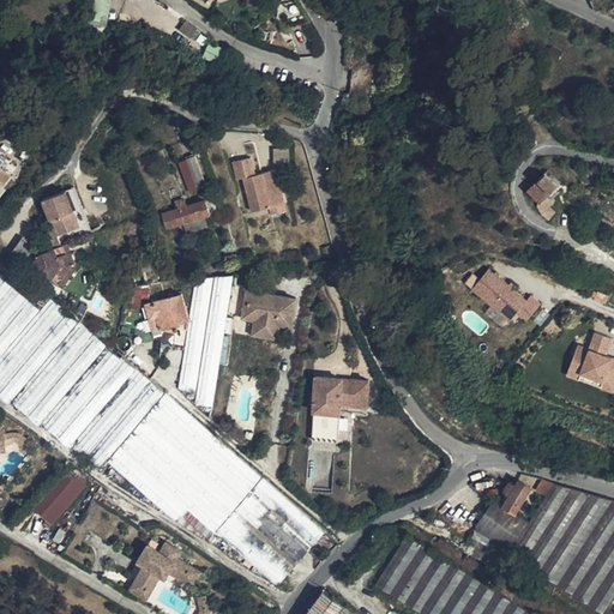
[(103,0),(92,0),(90,19),(101,20),(103,0)]
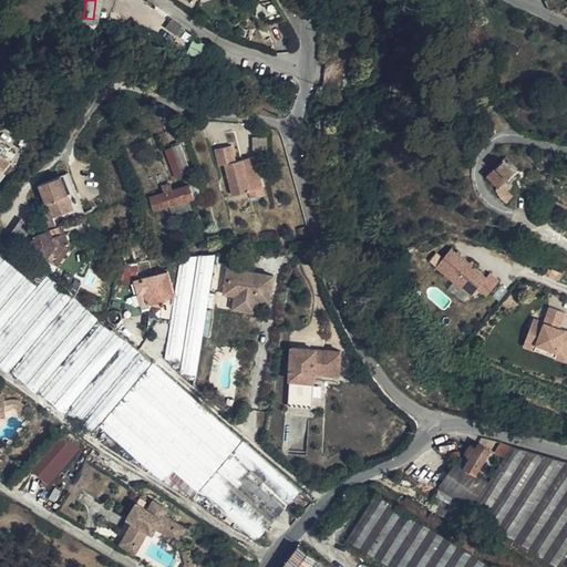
[(194,45),(192,52),(207,59),(209,52),(194,45)]
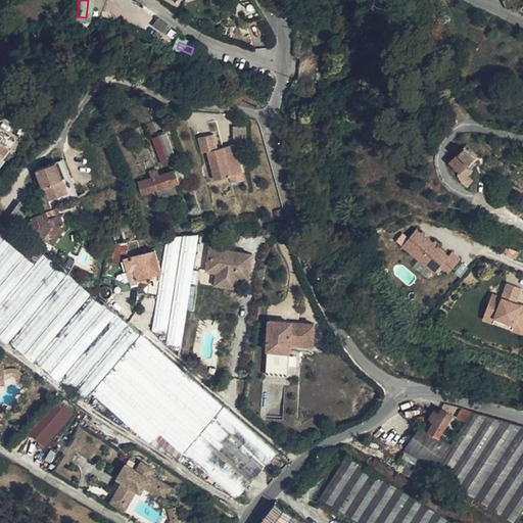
[(245,127),(234,127),(234,141),(246,141),(245,127)]
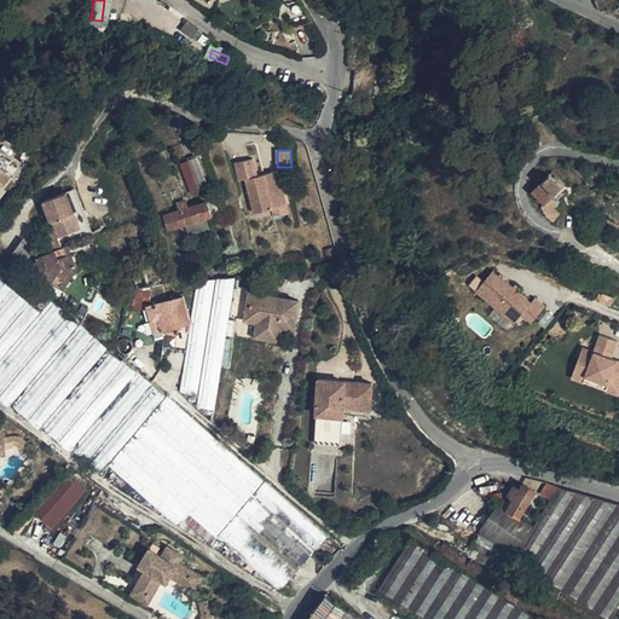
[(0,186),(12,173),(0,163),(3,161),(6,157),(0,152),(0,186)]
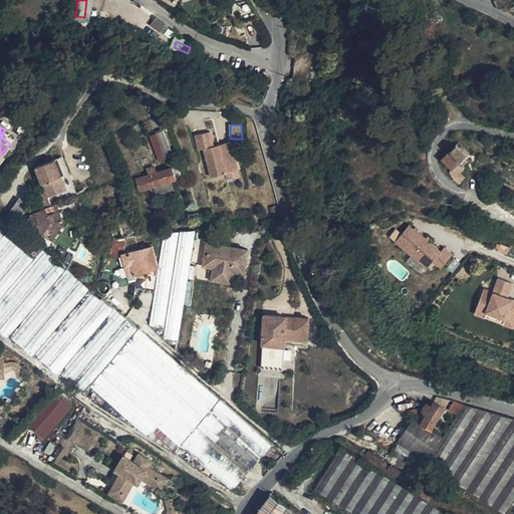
[(163,130),(156,133),(165,158),(173,155),(163,130)]
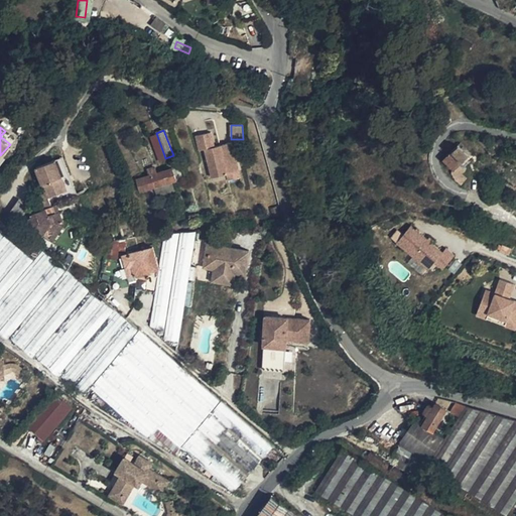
[(211,132),(196,135),(200,150),(205,149),(212,177),(226,174),(239,171),(232,142),(215,146),(211,132)]
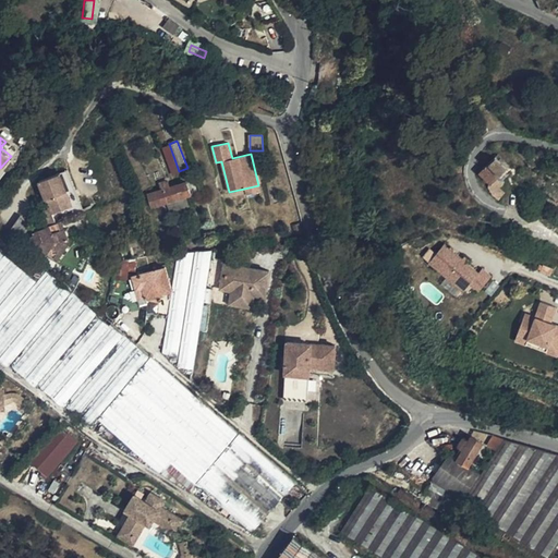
[(169,145),(162,148),(172,174),(179,171),(169,145)]
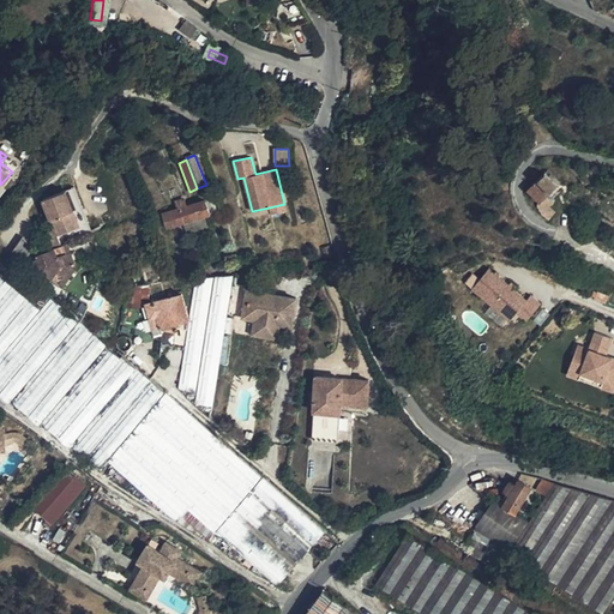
[(547,170),(528,190),(540,202),(560,184),(547,170)]
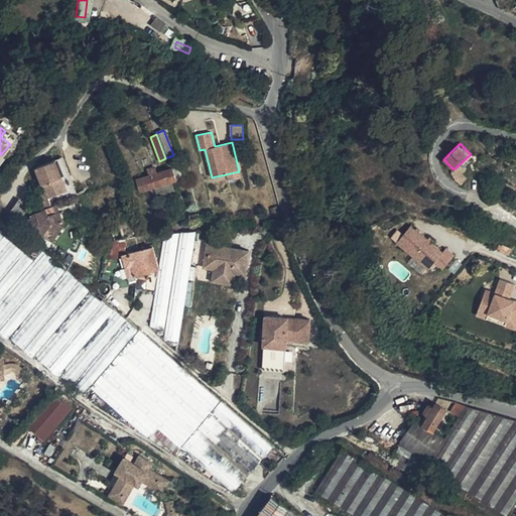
[(469,155),(454,169),(452,172),(452,174),(453,176),(453,177),(455,178),(455,180),(462,186),(468,179),(463,174),(466,170),(464,168),(473,159),(469,155)]
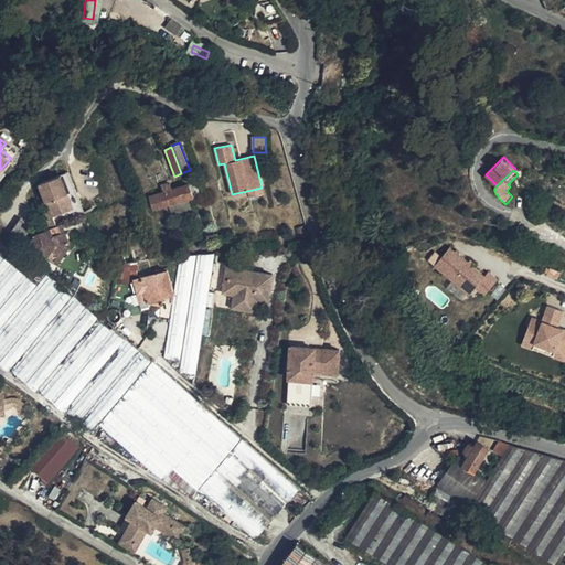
[(68,172),(61,174),(74,208),(52,216),(56,225),(63,223),(85,214),(68,172)]
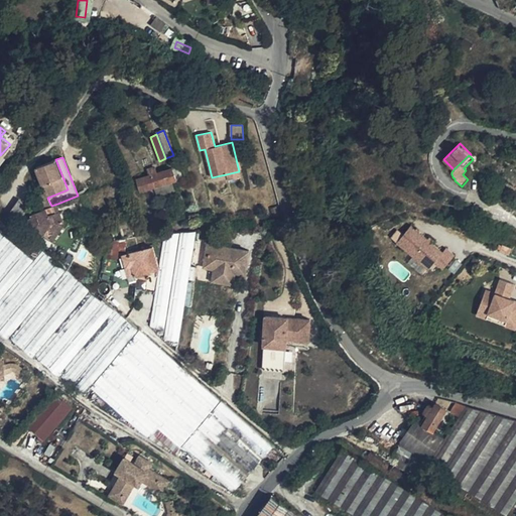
[(55,159),(35,167),(45,192),(38,196),(43,209),(32,213),(19,200),(11,212),(53,241),(65,224),(57,204),(51,206),(47,198),(68,189),(55,159)]
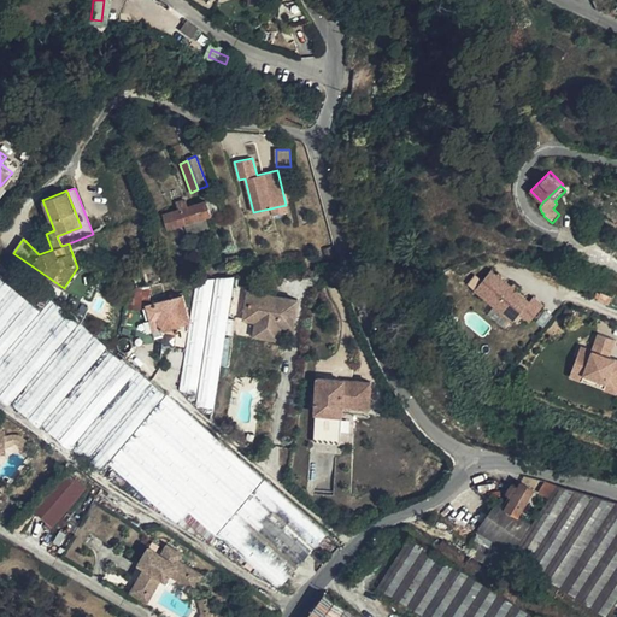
[(178,210),(164,216),(168,229),(210,215),(206,201),(188,207),(184,200),(176,203),(178,210)]
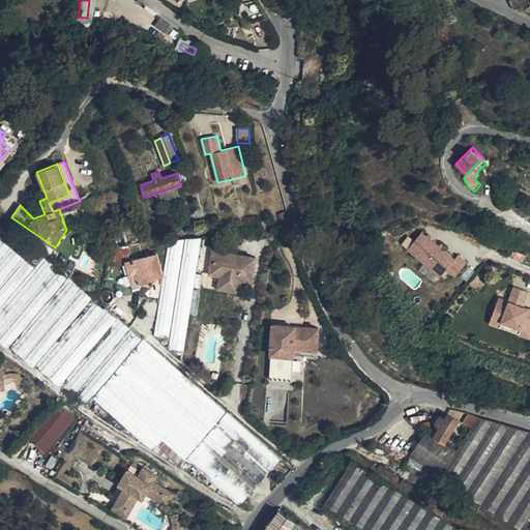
[(245,176),(232,179),(234,185),(246,182),(245,176)]
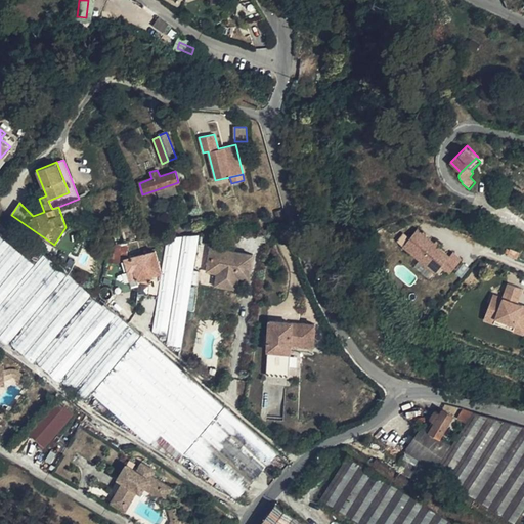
[(173,184),(157,189),(160,198),(178,191),(177,185),(174,187),(173,184)]
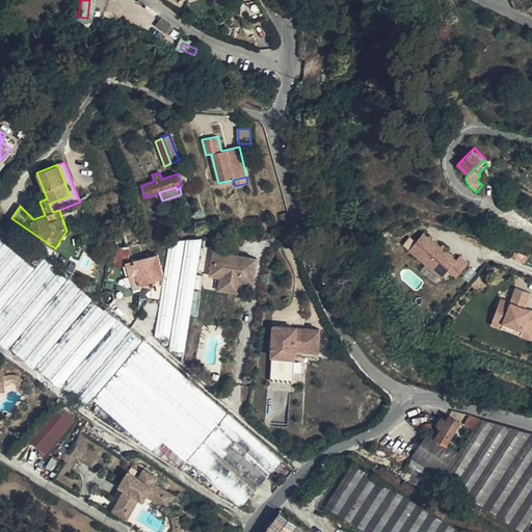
[(123,230),(113,233),(118,247),(129,245),(123,230)]
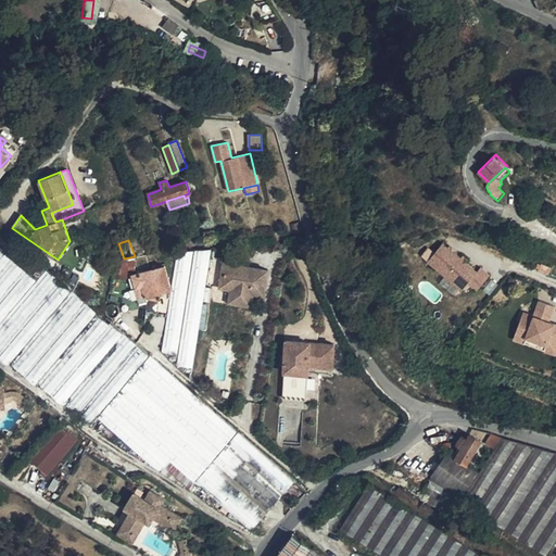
[(489,276),(480,268),(477,273),(442,243),(427,262),(462,290),(468,282),(477,290),(489,276)]
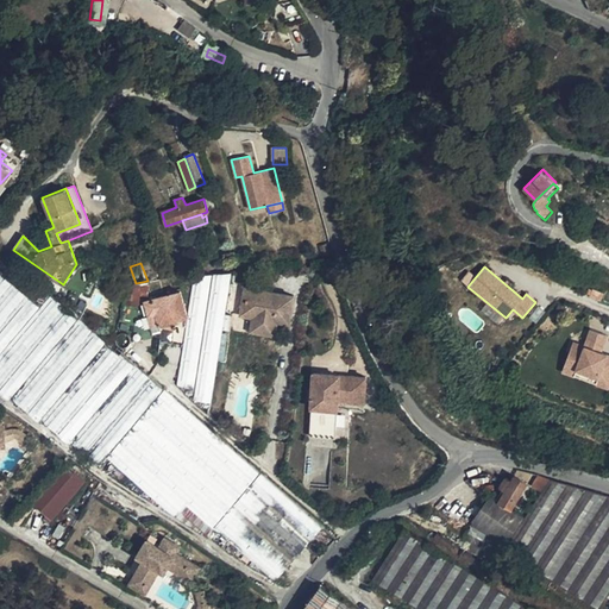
[(0,351),(38,305),(0,272),(0,351)]
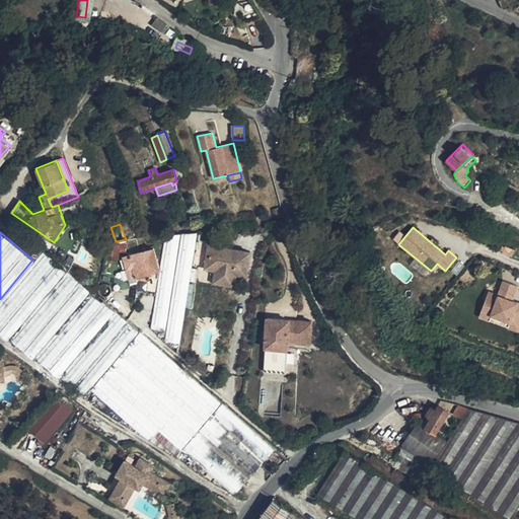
[(182,232),(165,233),(151,327),(165,331),(165,341),(180,344),(197,232),(182,232)]
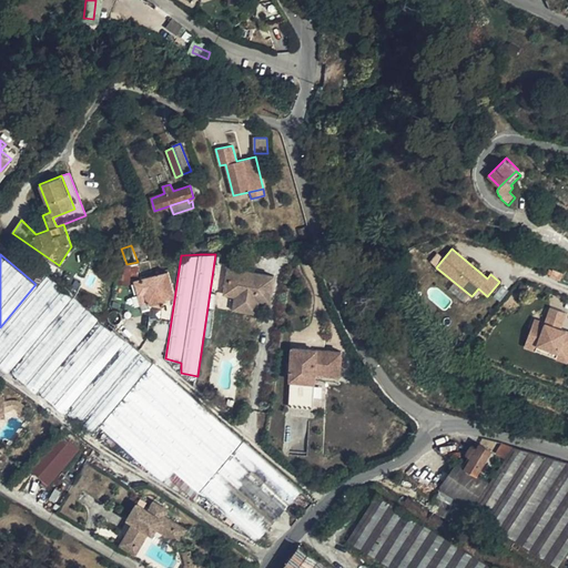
[(130,267),(114,267),(114,283),(130,283),(130,267)]
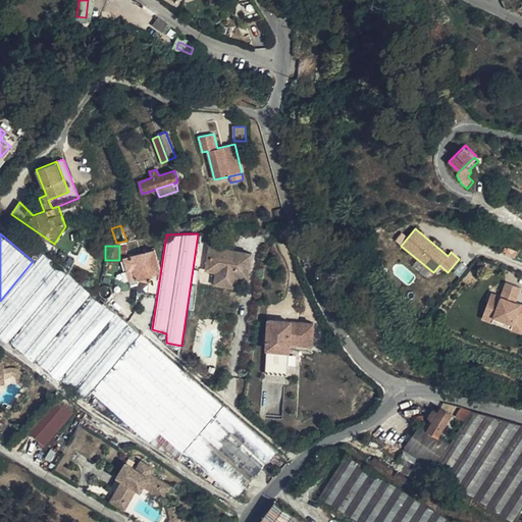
[(252,254),(221,249),(220,255),(209,253),(206,270),(217,272),(216,277),(237,280),(238,275),(248,276),(252,254)]
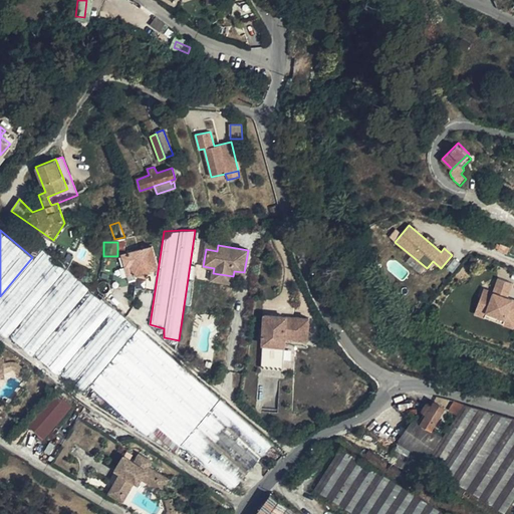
[(152,246),(122,254),(125,266),(132,265),(135,274),(158,267),(152,246)]
